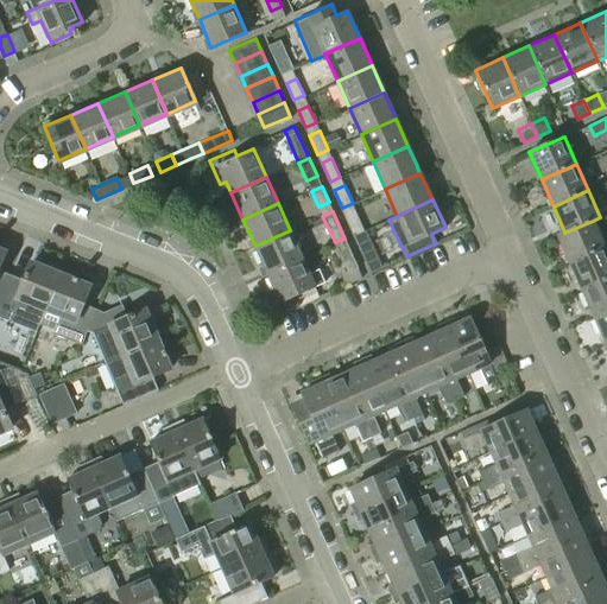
[(356,211),(346,216),(354,235),(365,230),(356,211)]
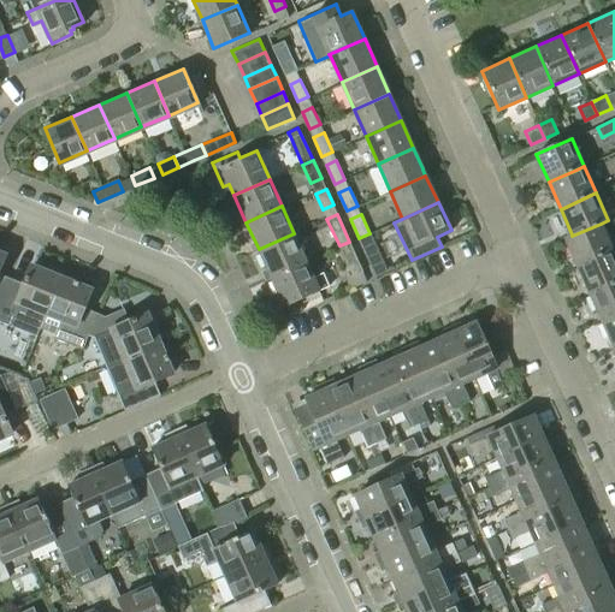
[(572,235),(565,238),(578,266),(613,250),(601,224),(572,236),(572,235)]
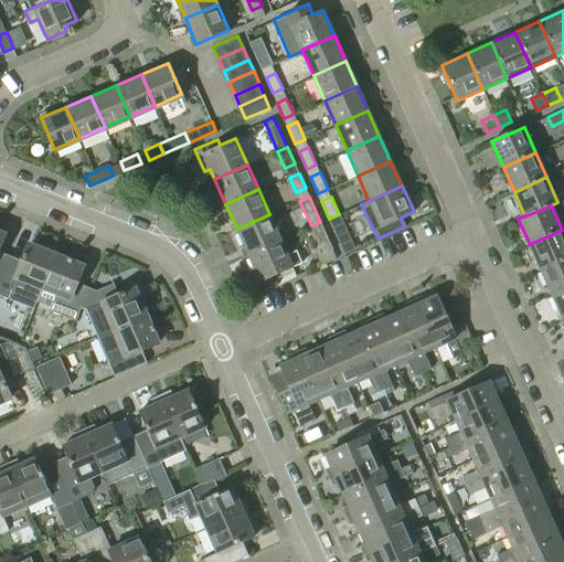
[(248,254),(280,240),(269,214),(237,229),(248,254)]
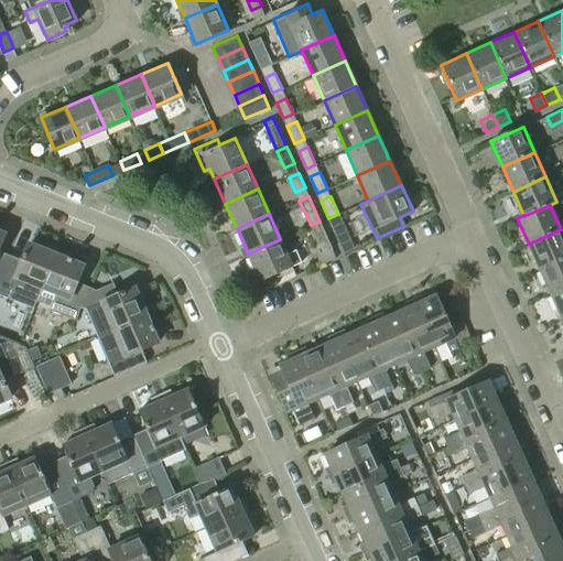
[(332,246),(320,222),(311,225),(322,250),(332,246)]
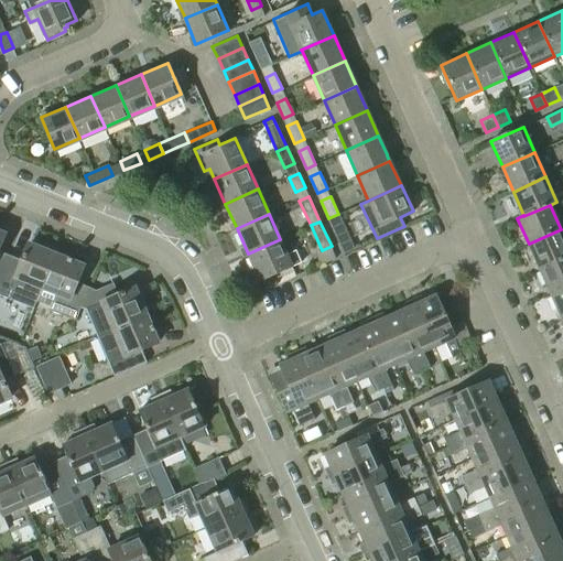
[(562,233),(561,229),(529,244),(540,268),(554,261),(562,258),(562,233)]
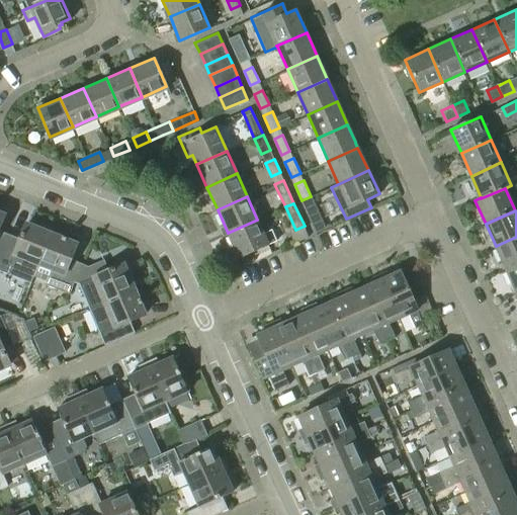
[(257,220),(228,233),(238,256),(275,239),(270,228),(262,232),(257,220)]
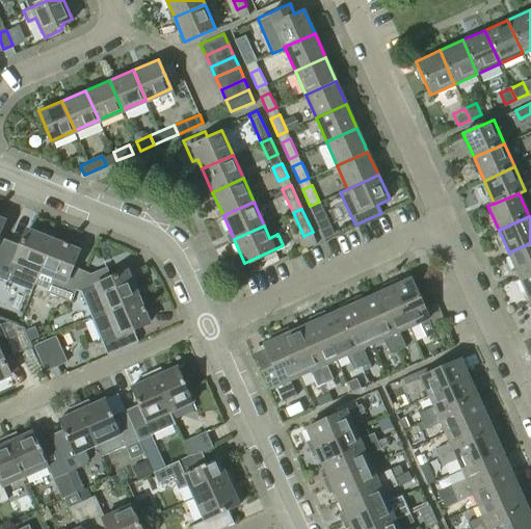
[(0,275),(7,279),(32,289),(35,282),(34,281),(40,270),(41,269),(52,238),(27,229),(21,243),(8,238),(0,259),(0,275)]
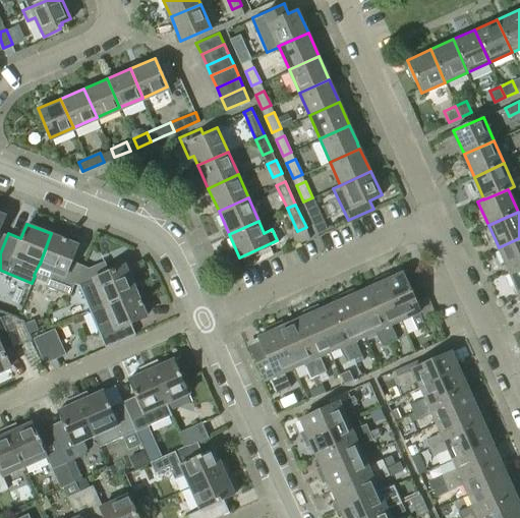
[(39,265),(34,275),(35,276),(49,281),(47,285),(69,293),(74,282),(80,264),(69,260),(76,244),(51,233),(40,264),(39,265)]
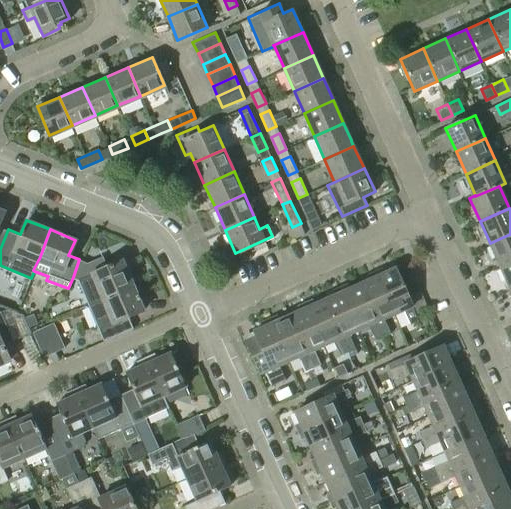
[(510,234),(503,237),(490,243),(499,266),(510,260),(510,234)]
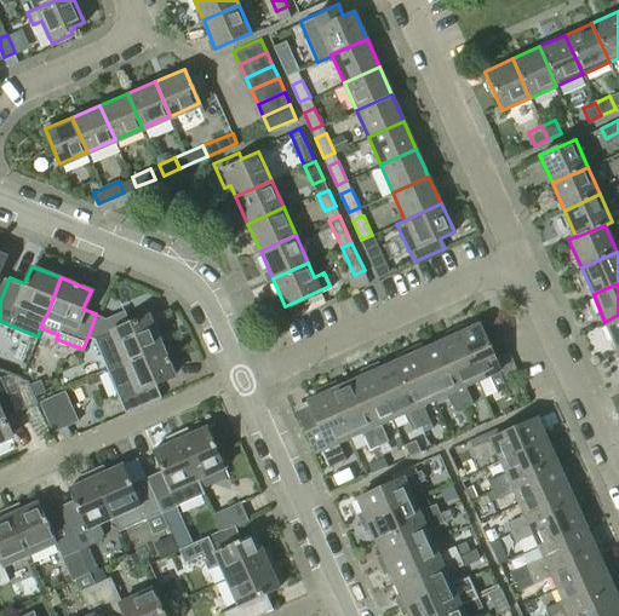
[(96,314),(89,335),(95,338),(108,368),(124,361),(161,345),(148,315),(130,322),(125,309),(104,317),(96,314)]
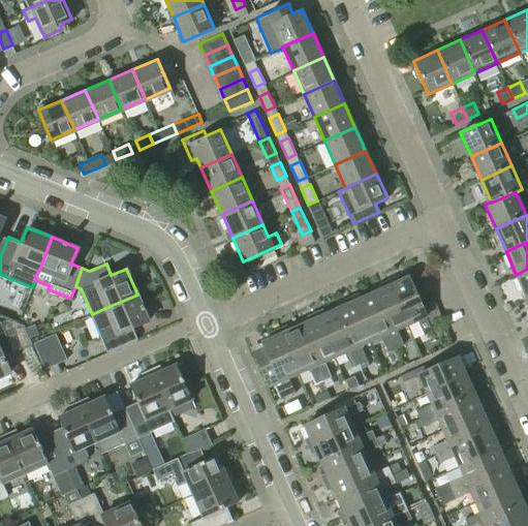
[(527,269),(516,275),(526,298),(527,298),(527,269)]
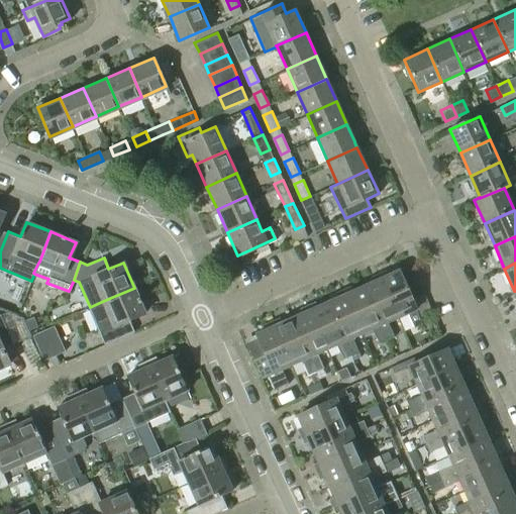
[(386,269),(377,273),(398,317),(409,312),(415,326),(423,323),(399,270),(388,275),(386,269)]
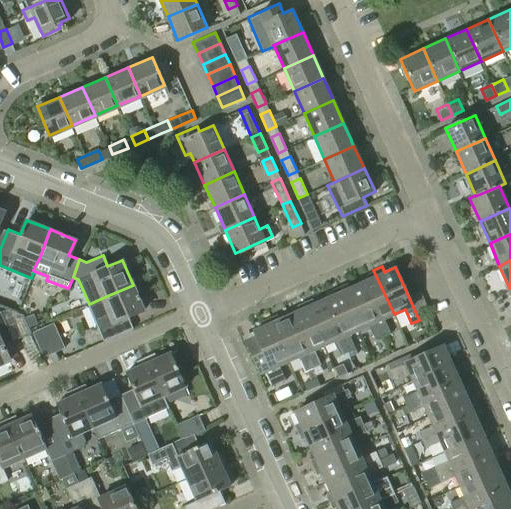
[(371,278),(359,283),(376,322),(382,336),(392,332),(385,318),(394,314),(373,270),(368,272),(371,278)]
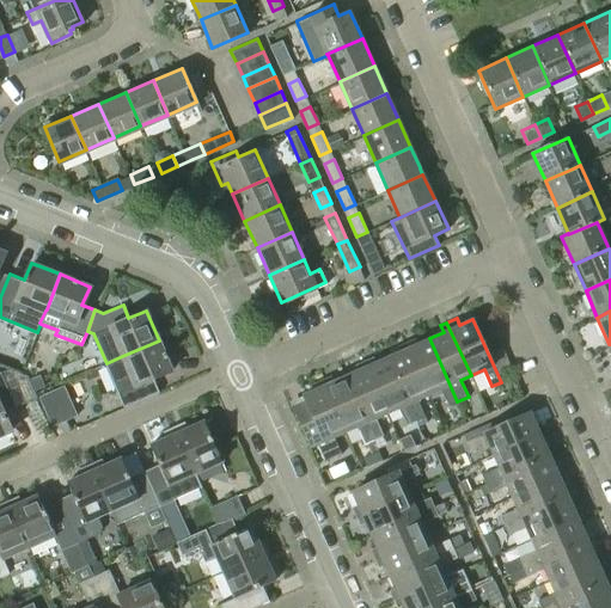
[(415,337),(405,341),(420,375),(429,394),(443,388),(450,405),(457,401),(450,385),(429,338),(420,343),(417,344),(415,337)]
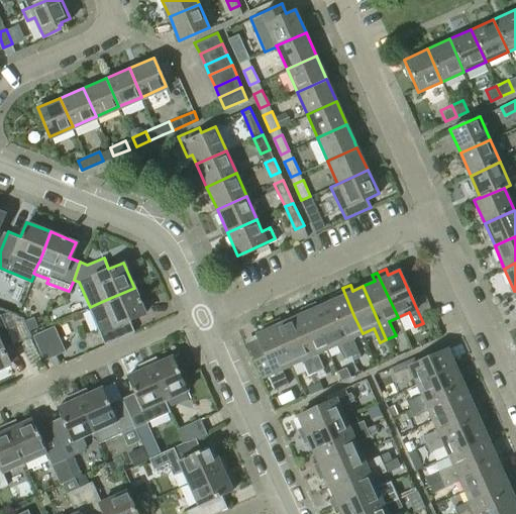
[(103,301),(90,307),(105,343),(129,333),(124,321),(129,318),(144,312),(134,288),(103,301)]
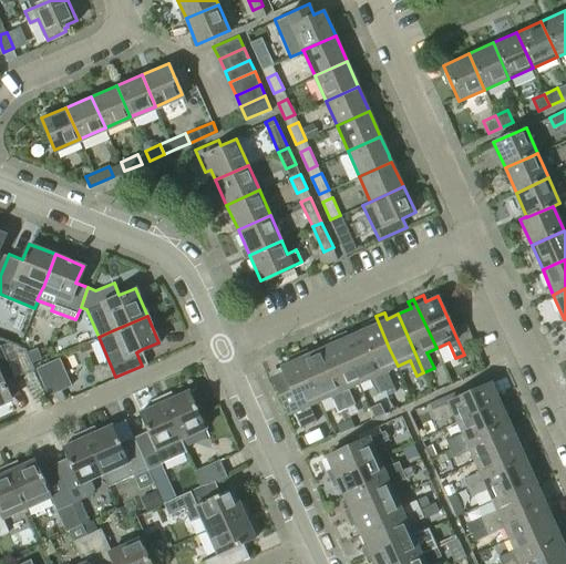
[(370,326),(358,330),(384,390),(389,388),(394,386),(392,380),(388,369),(398,366),(389,348),(376,316),(368,320),(370,326)]
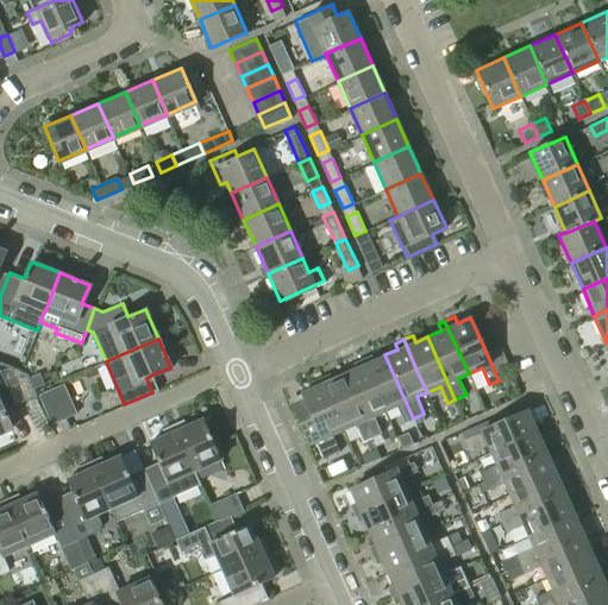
[(371,353),(362,358),(386,410),(397,404),(405,422),(413,418),(384,354),(374,359),(371,353)]
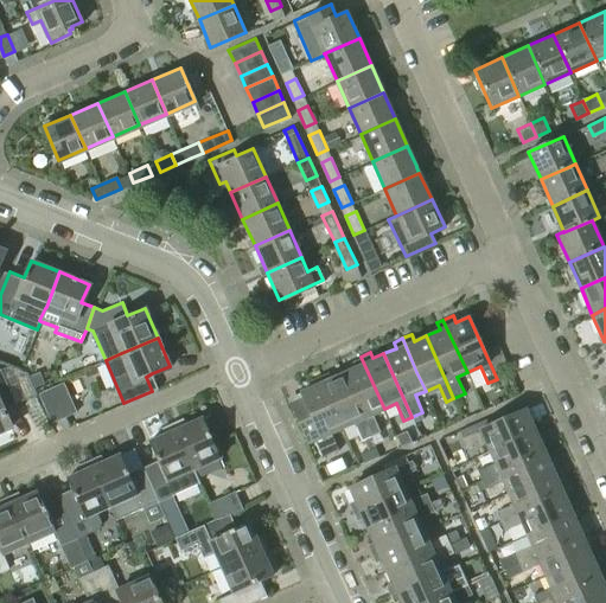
[(355,366),(342,372),(369,435),(380,430),(372,414),(384,409),(361,357),(352,360),(355,366)]
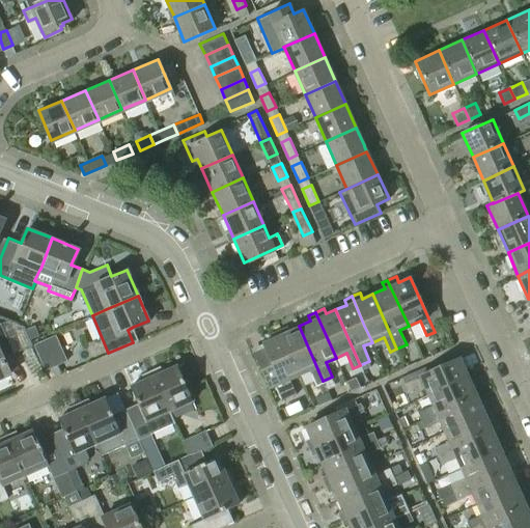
[(0,377),(9,372),(2,358),(15,353),(0,322),(0,377)]
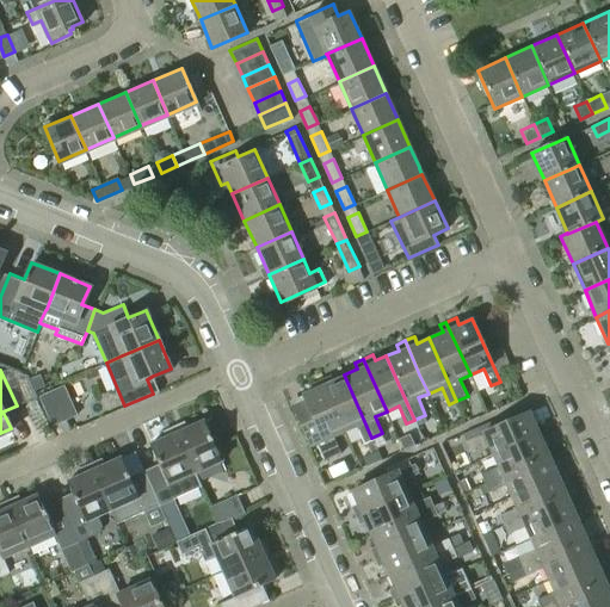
[(331,373),(321,377),(345,431),(357,425),(364,441),(371,438),(344,375),(333,379),(331,373)]
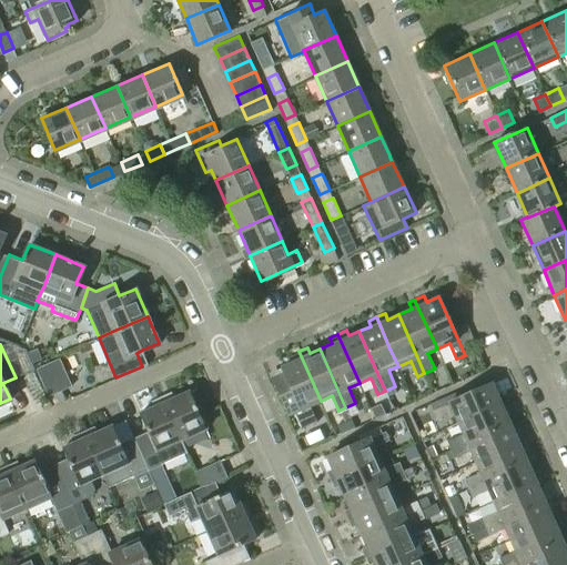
[(291,385),(279,391),(287,413),(293,410),(301,426),(307,424),(316,420),(310,405),(321,401),(299,351),(290,355),(293,361),(282,365),(291,385)]
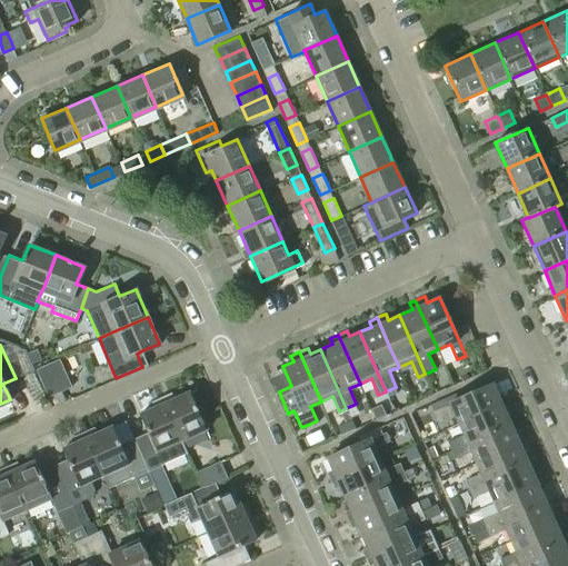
[(60,358),(37,368),(49,396),(72,386),(60,358)]
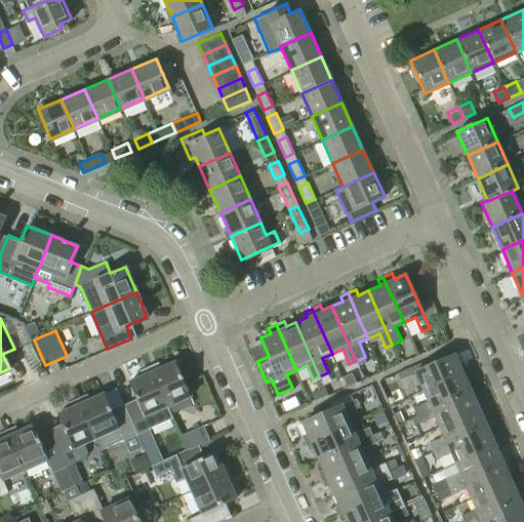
[(431,357),(398,371),(401,378),(404,386),(418,379),(424,390),(469,369),(466,362),(459,364),(454,353),(452,354),(450,349),(431,357)]
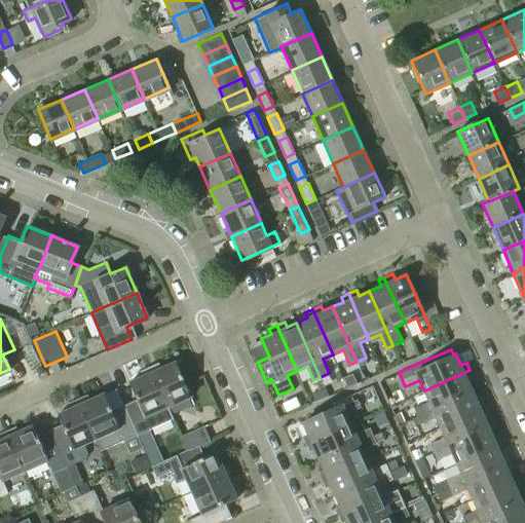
[(148,366),(166,406),(189,396),(174,362),(161,368),(158,361),(148,366)]
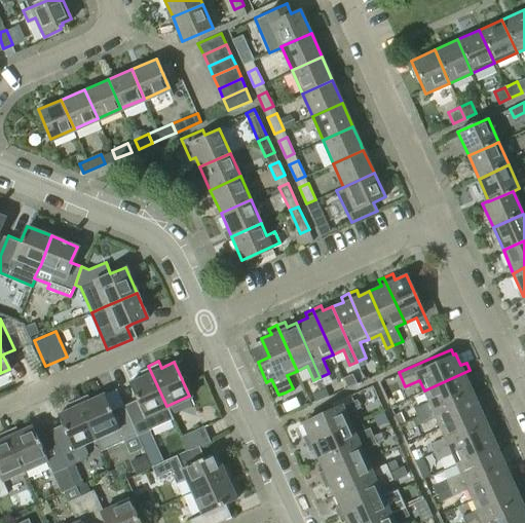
[(166,406),(148,366),(139,370),(142,376),(129,381),(137,398),(122,404),(136,435),(150,427),(172,418),(166,406)]
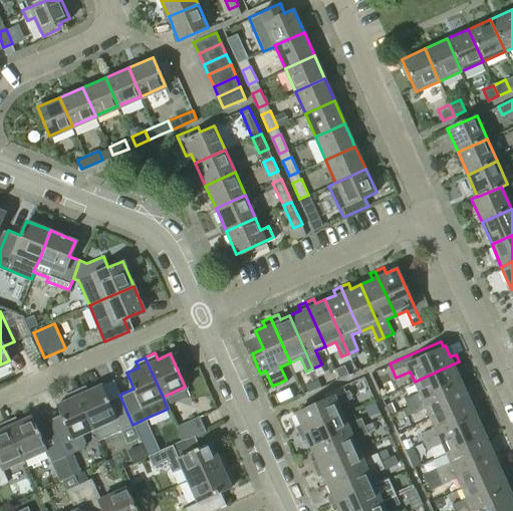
[(419,392),(405,398),(409,406),(461,382),(457,371),(462,369),(459,361),(415,381),(419,392)]
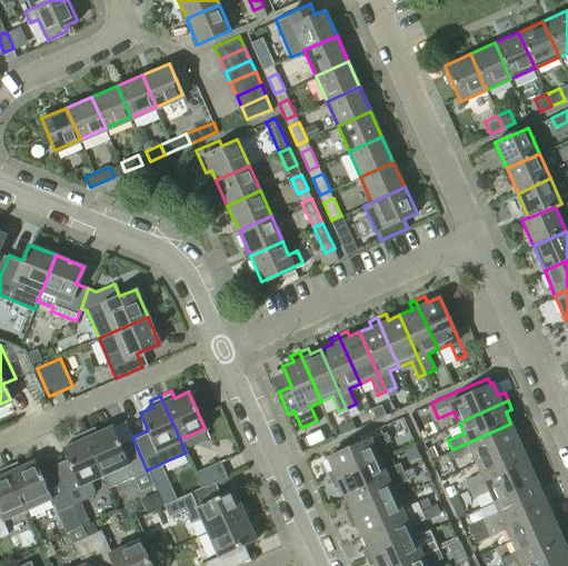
[(352,418),(338,425),(341,433),(356,426),(352,418)]
